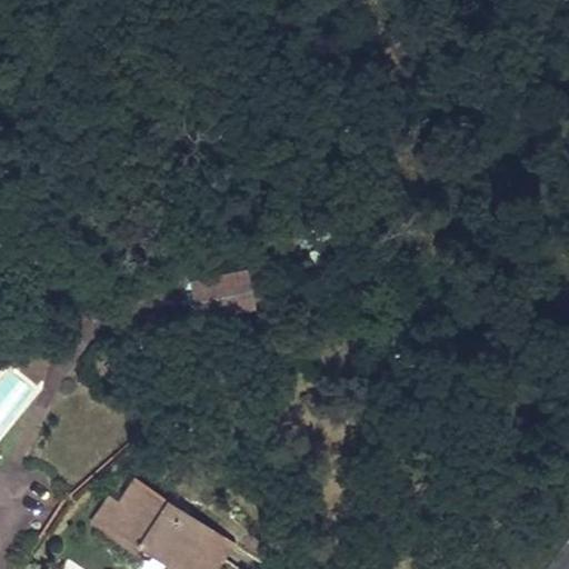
[(250,311),(242,271),(188,281),(197,322),(250,311)]
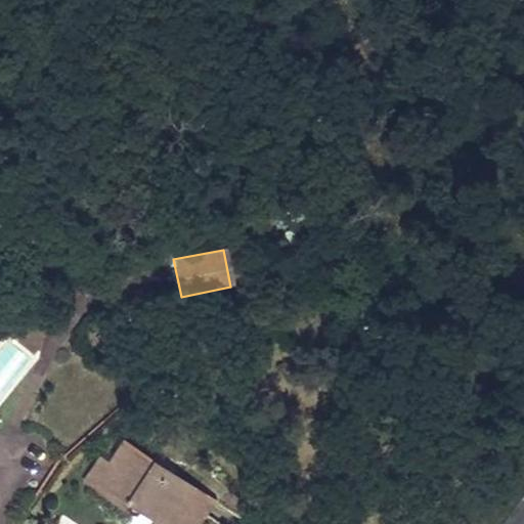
[(105,466),(122,440),(113,435),(96,459),(105,466)]
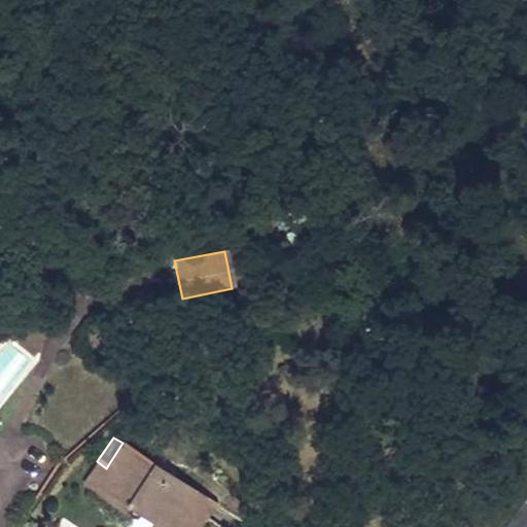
[(142,457),(123,443),(106,468),(97,461),(80,486),(106,504),(119,485),(129,492),(120,503),(155,526),(156,526),(185,486),(153,464),(143,479),(132,471),(142,457)]
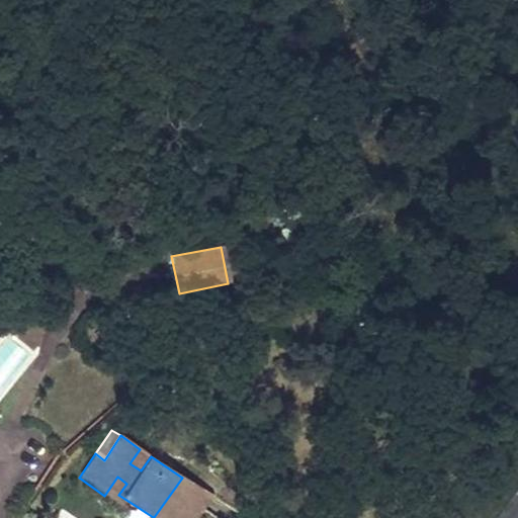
[(86,447),(69,470),(79,478),(95,453),(86,447)]
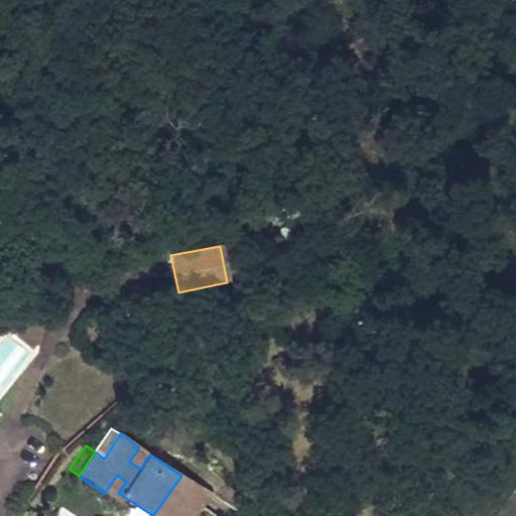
[(140,469),(150,455),(139,447),(129,462),(140,469)]
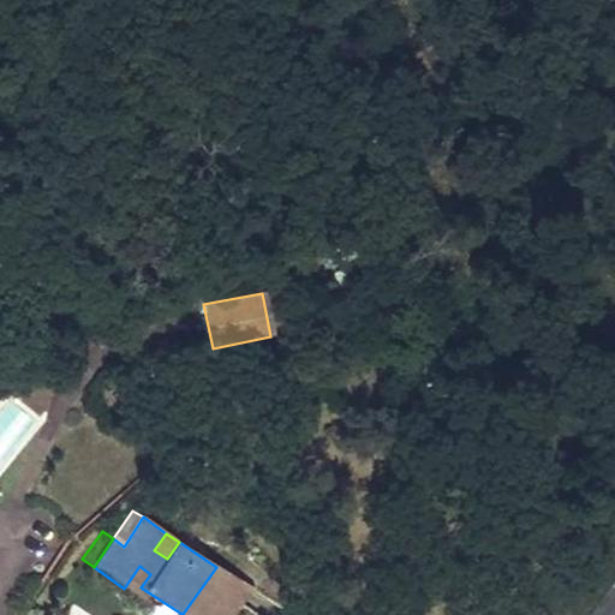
[(139,566),(124,589),(131,592),(132,593),(138,585),(141,587),(150,574),(139,566)]
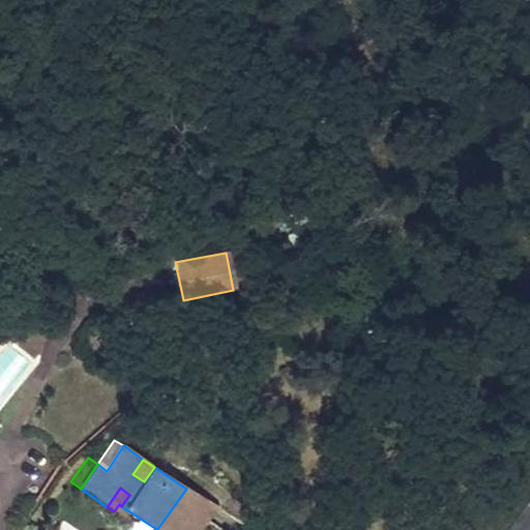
[(182,529),(203,499),(186,489),(157,529),(182,529)]
